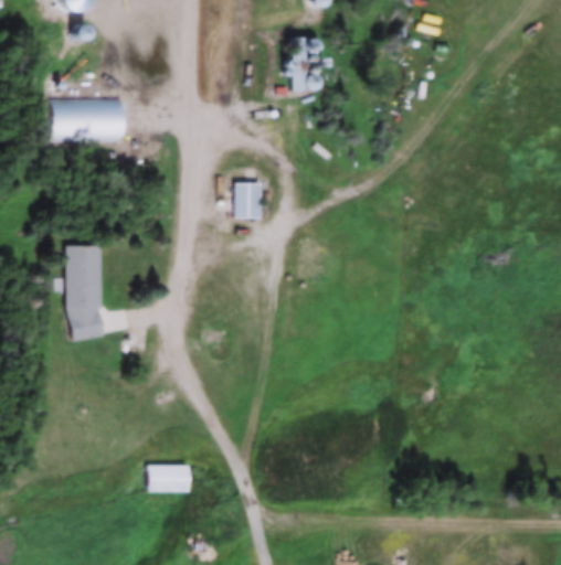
[(51,140),(119,139),(118,96),(51,97),(51,140)]
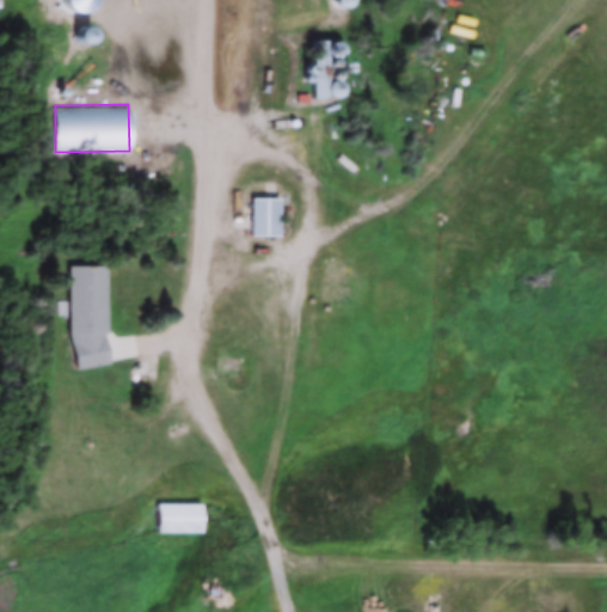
[(251,197),(250,236),(280,236),(280,197),(251,197)]
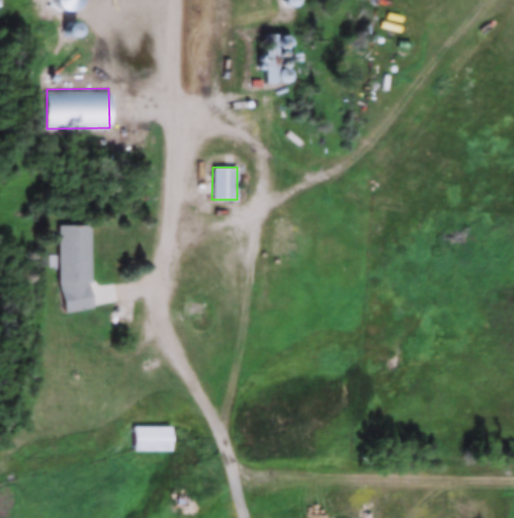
[(60,225),(62,310),(93,309),(92,225),(60,225)]
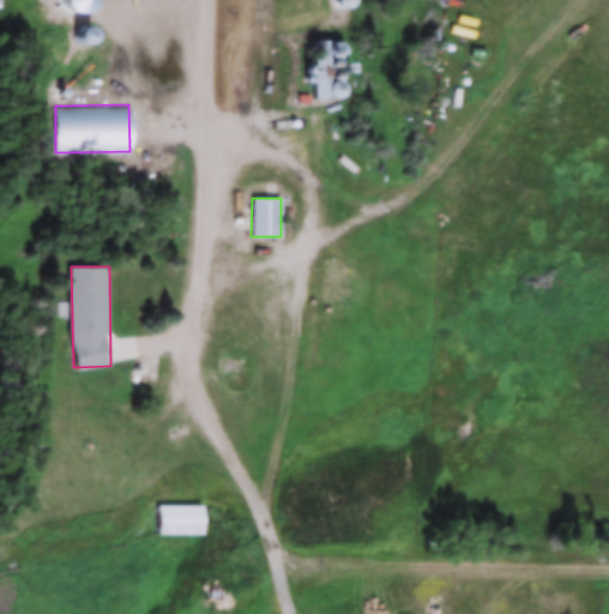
[(210,504),(162,504),(162,533),(210,533),(210,504)]
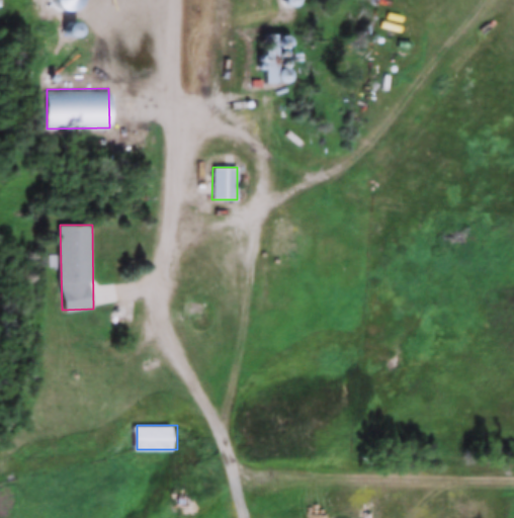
[(16,484),(0,483),(0,514),(16,515),(16,484)]
